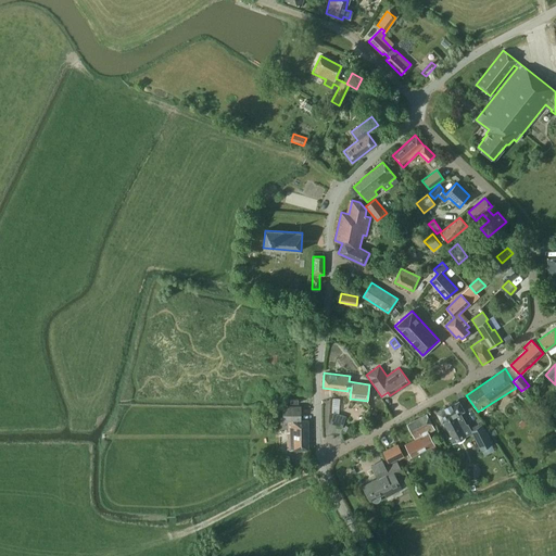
[(464,420),(462,416),(459,412),(464,409),(458,401),(449,406),(447,406),(437,413),(441,421),(442,421),(443,420),(451,437),(449,438),(452,443),(462,438),(460,434),(459,432),(463,430),(469,427),(468,422),(467,424),(466,424),(465,424),(464,421),(464,420)]
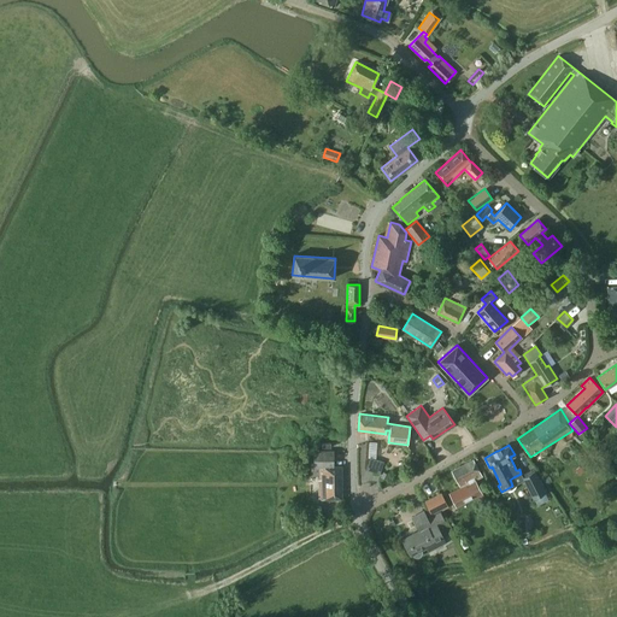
[(334,451),(315,451),(312,466),(313,466),(313,475),(319,475),(319,480),(318,499),(341,499),(341,466),(334,466),(334,451)]
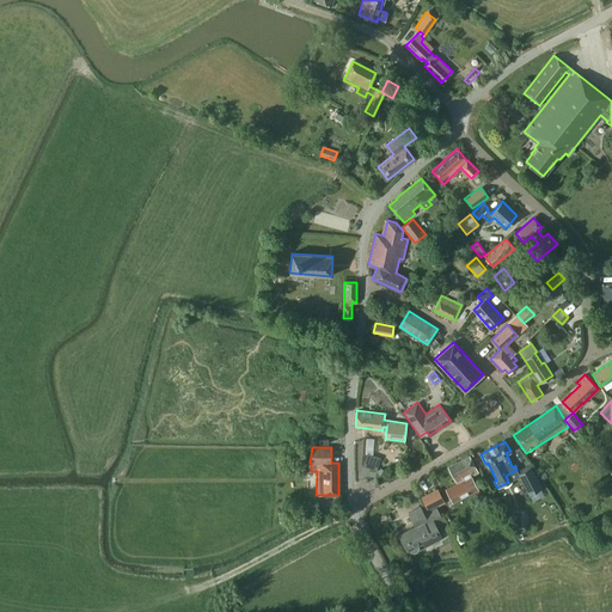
[(379,458),(366,454),(362,465),(377,470),(379,458)]
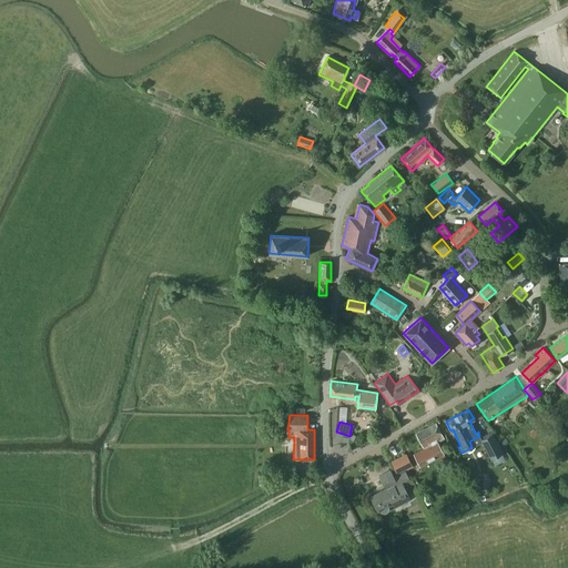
[(444,438),(435,423),(415,434),(424,448),(414,454),(419,466),(443,454),(437,442),(444,438)]
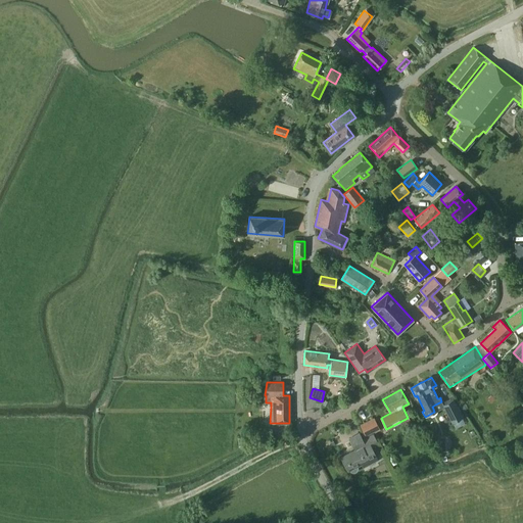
[(462,417),(453,399),(442,405),(452,423),(462,417)]
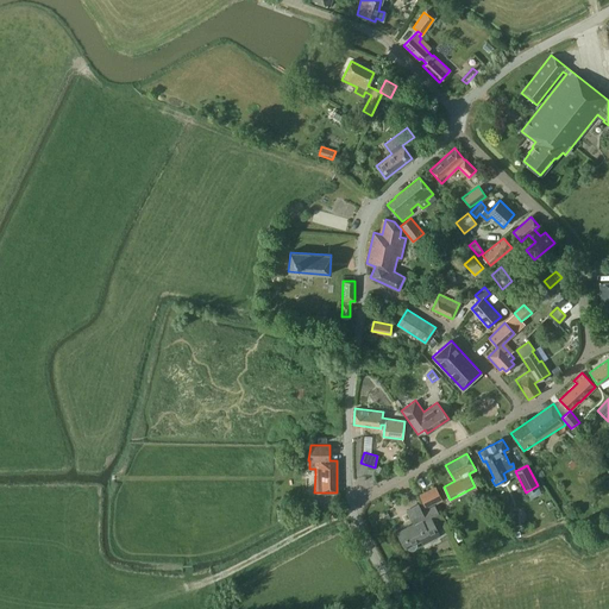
[(434,487),(421,494),(424,498),(427,506),(440,498),(437,491),(434,487)]
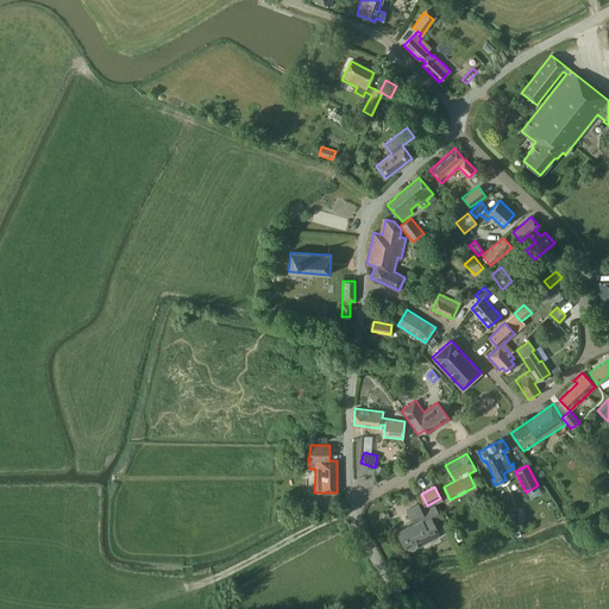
[(415,542),(420,540),(422,545),(440,535),(433,521),(440,516),(434,504),(422,510),(419,503),(406,510),(413,525),(397,533),(405,548),(407,547),(408,550),(410,550),(413,550),(415,547),(415,545),(415,542)]
